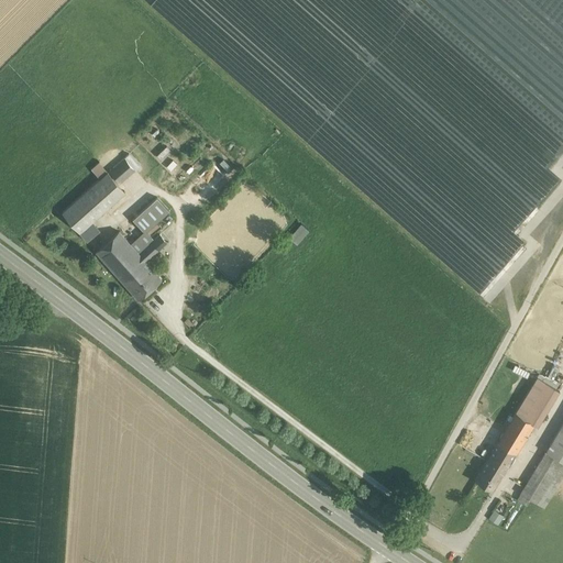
[(124,158),(109,170),(120,183),(135,170),(124,158)]
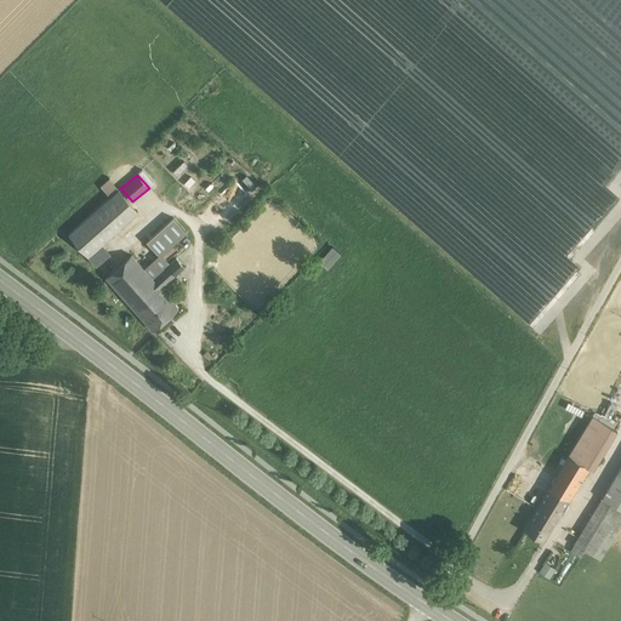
[(246,175),(243,180),(254,187),(256,182),(246,175)]
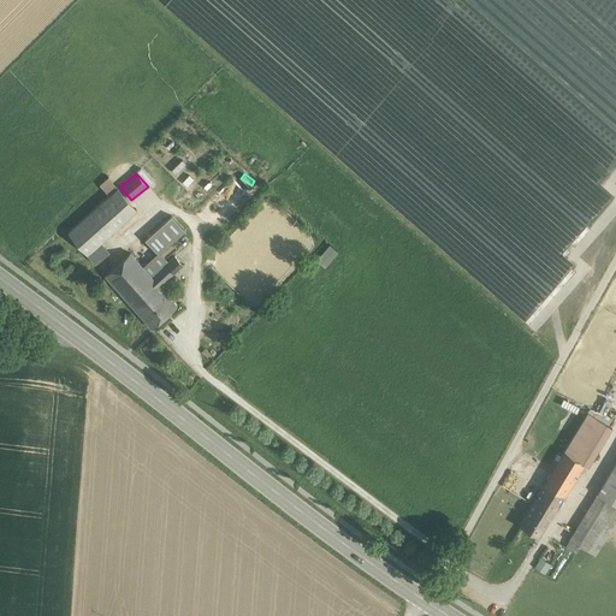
[(117,185),(108,176),(100,184),(107,194),(117,185)]
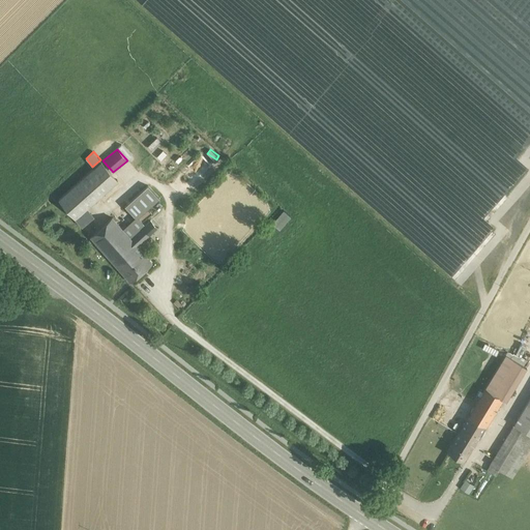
[(101,163),(58,200),(75,218),(118,181),(101,163)]
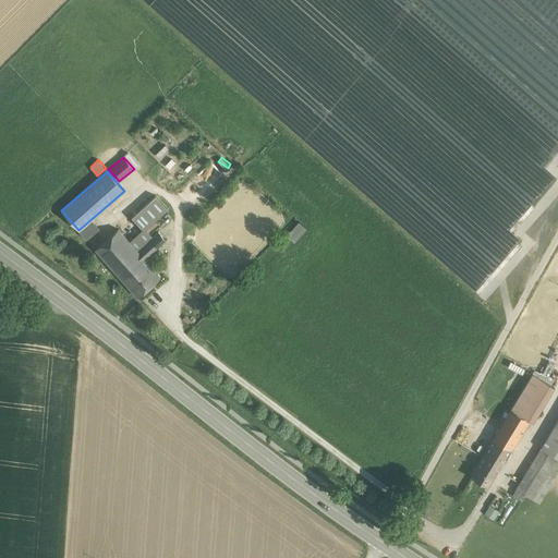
[(156,195),(132,218),(143,230),(168,208),(156,195)]
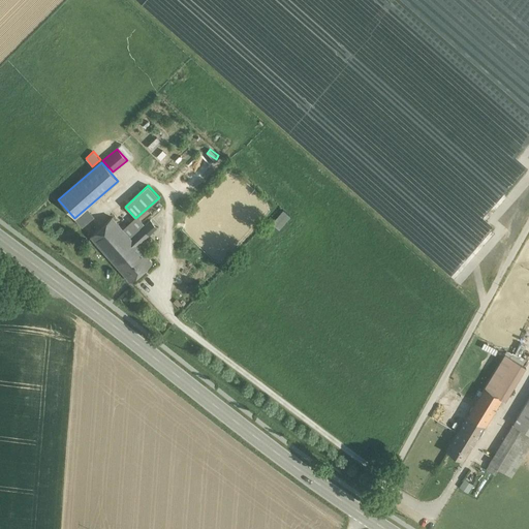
[(274,222),(281,228),(291,214),(283,209),(274,222)]
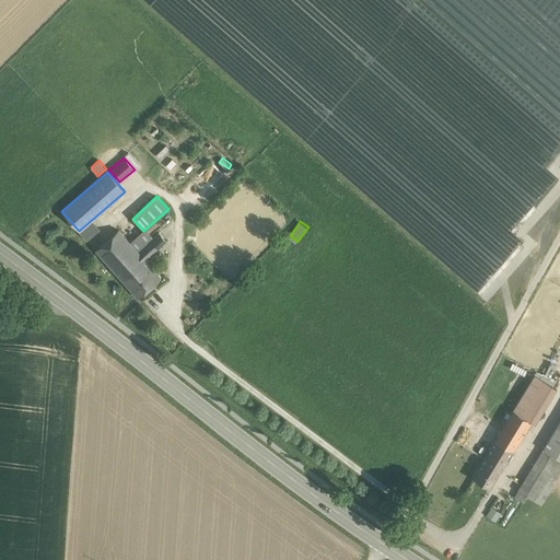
[(118,230),(95,251),(121,280),(144,260),(118,230)]
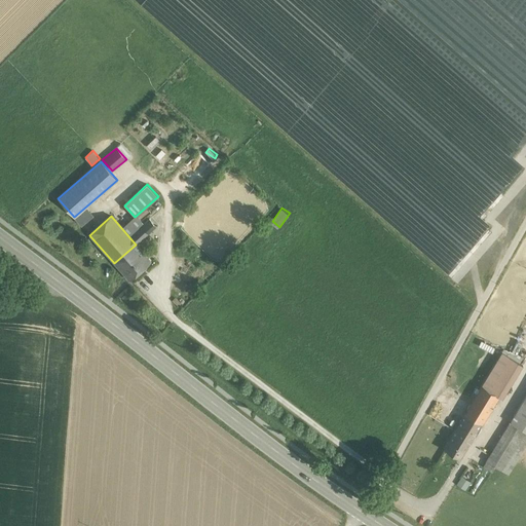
[(149,219),(132,236),(138,242),(155,226),(149,219)]
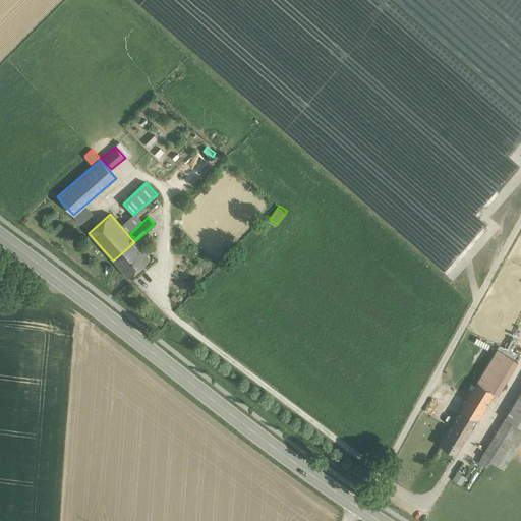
[(134,242),(113,261),(128,277),(150,258),(134,242)]
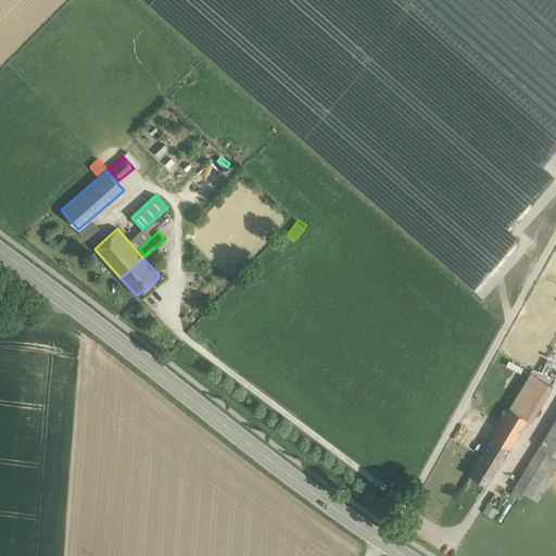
[(525,381),(478,458),(495,469),(508,449),(509,450),(528,419),(530,421),(546,394),(525,381)]
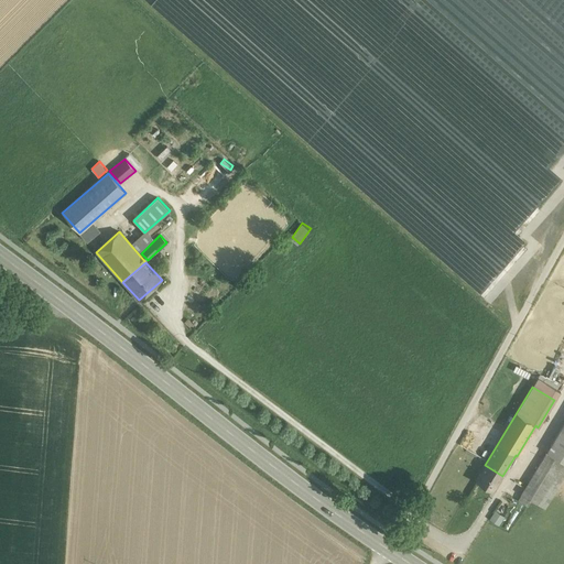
[(563,423),(548,452),(563,462),(545,491),(541,498),(538,503),(538,505),(545,509),(563,477),(563,423)]
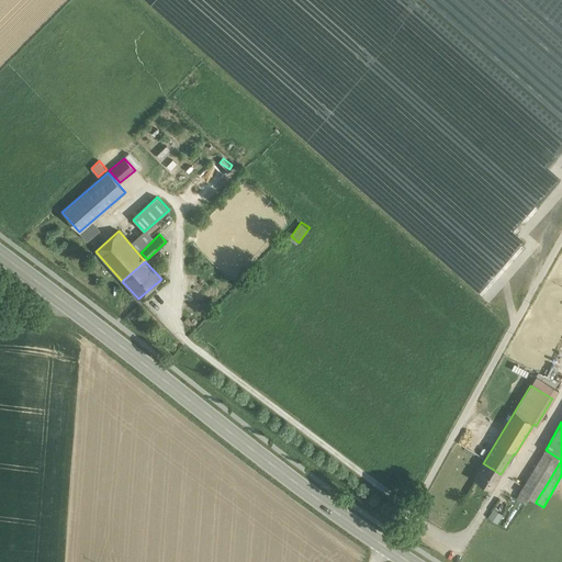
[(561,460),(546,450),(528,480),(543,490),(561,460)]
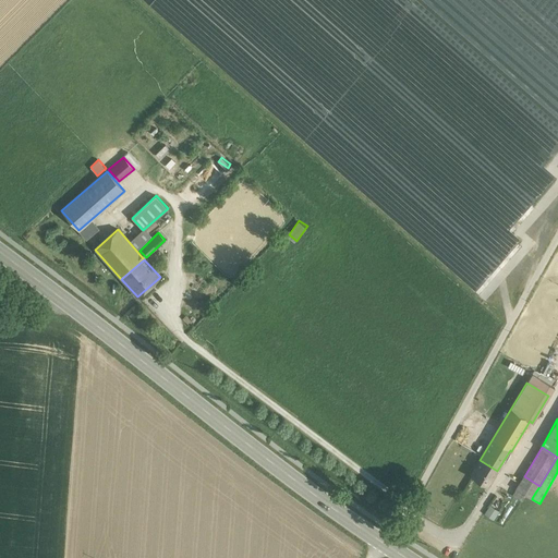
[(497,471),(480,460),(471,475),(488,486),(497,471)]
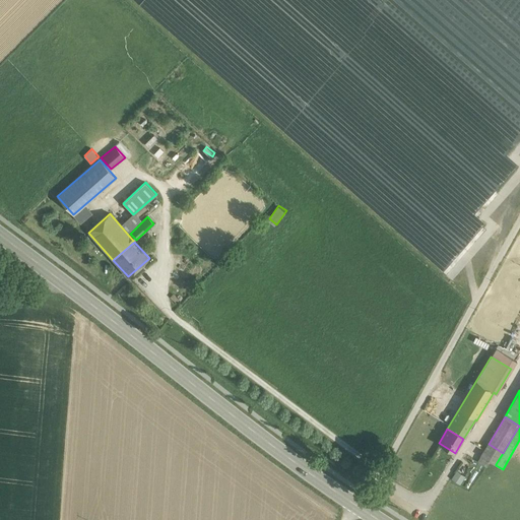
[(503,453),(489,444),(484,451),(499,459),(503,453)]
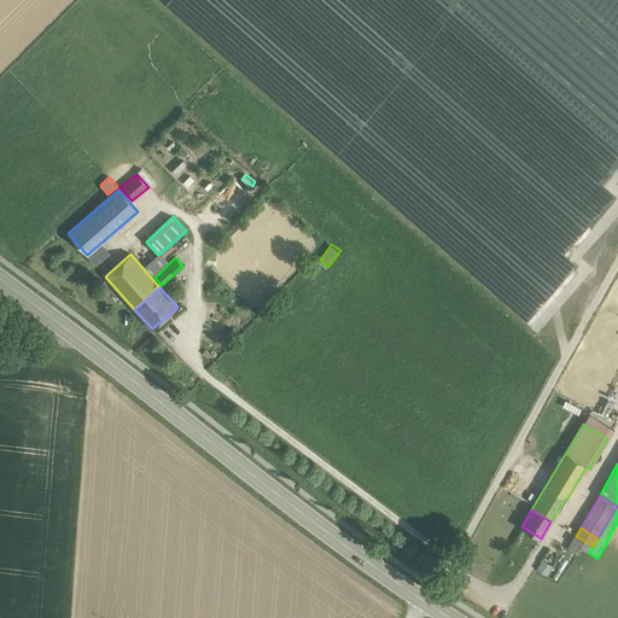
[(593,546),(576,536),(571,542),(589,553),(589,552),(593,546)]
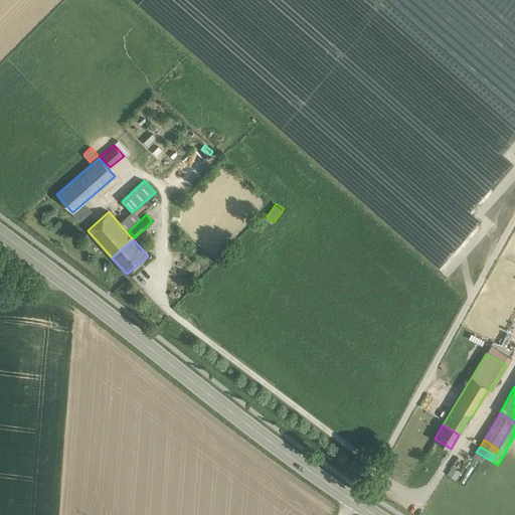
[(459,475),(451,470),(448,475),(455,480),(459,475)]
